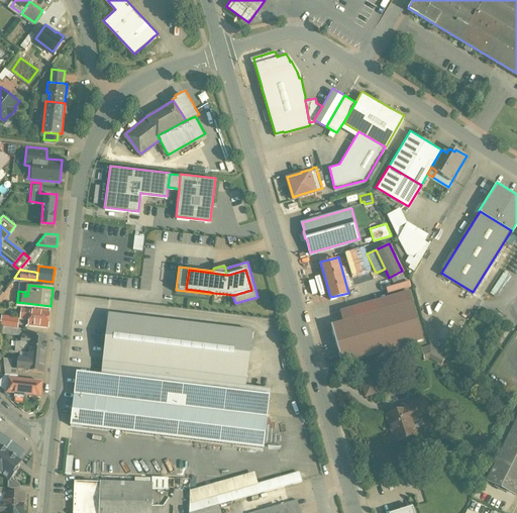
[(354,317),(412,301),(409,289),(348,306),(339,309),(343,320),(354,317)]
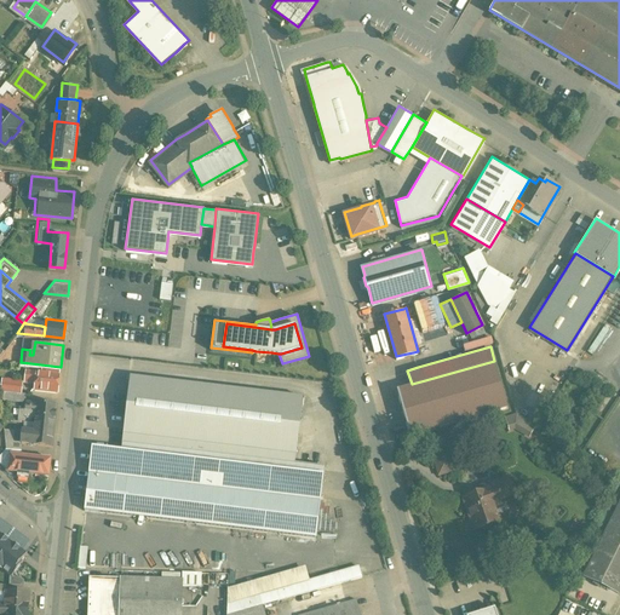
[(494,361),(425,380),(438,424),(507,404),(494,361)]
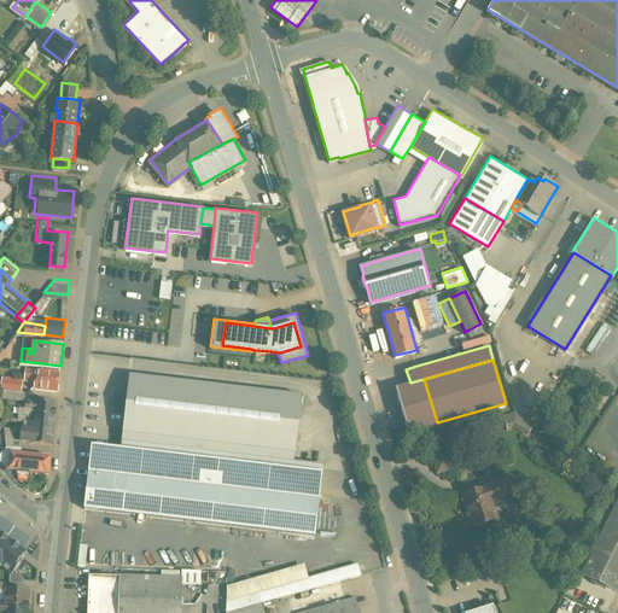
[(59,371),(27,367),(25,377),(36,378),(35,385),(57,387),(59,371)]
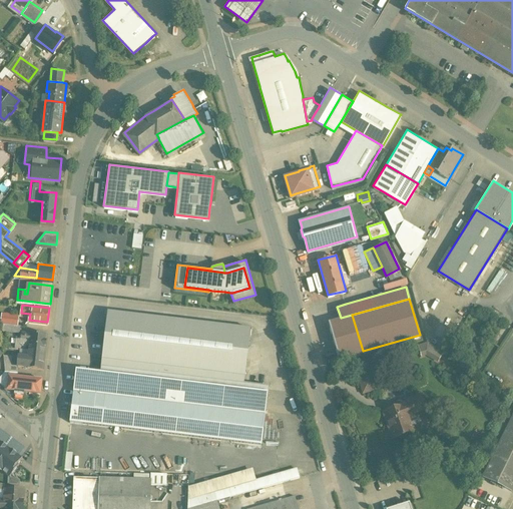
[(107,310),(101,364),(244,381),(250,327),(107,310)]
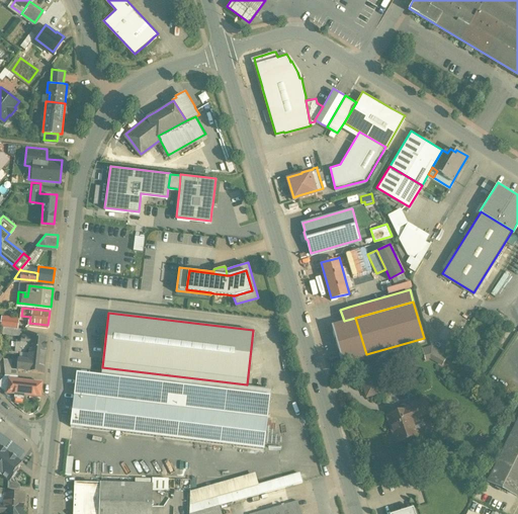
[(344,321),(332,324),(342,361),(366,354),(355,318),(344,321)]
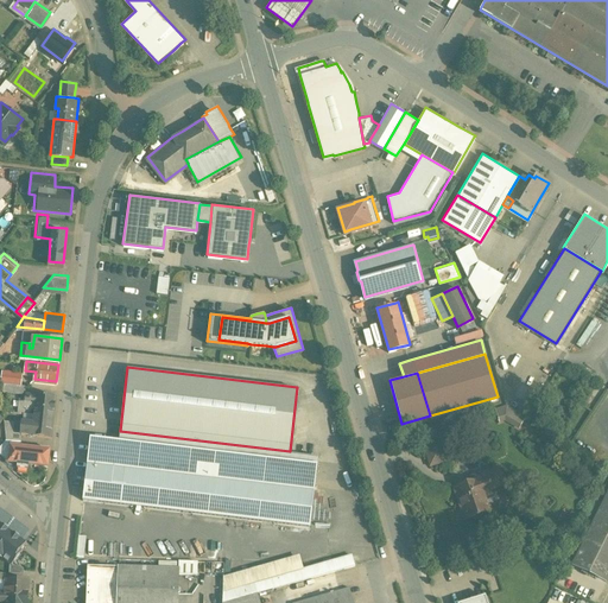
[(24,382),(5,380),(4,389),(23,392),(24,382)]
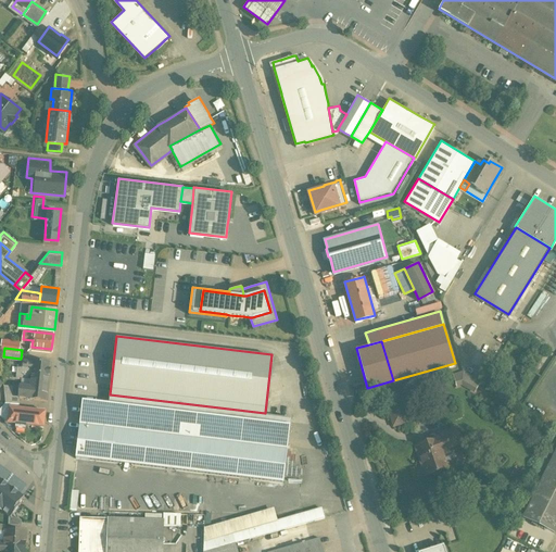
[(50,361),(24,358),(23,364),(17,363),(16,375),(27,377),(28,372),(33,372),(32,377),(49,379),(50,361)]
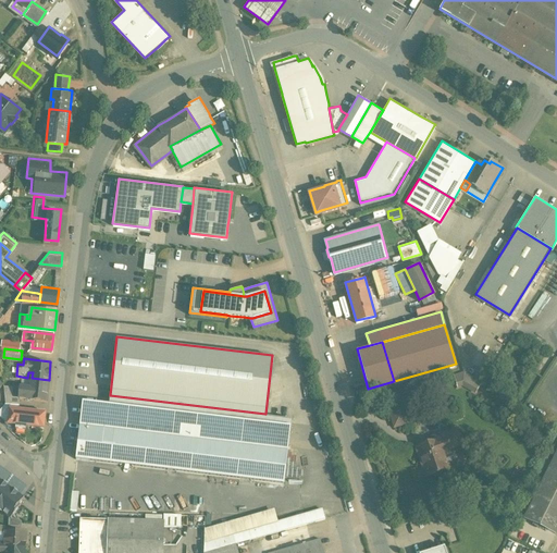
[(49,380),(32,378),(31,385),(21,384),(20,395),(29,396),(29,397),(47,398),(49,380)]
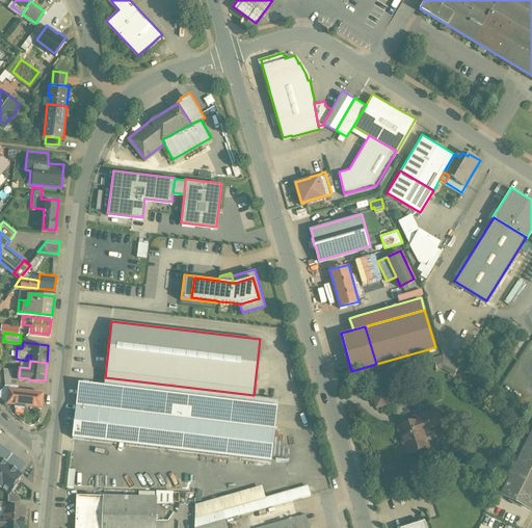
[(12,367),(3,366),(5,383),(9,383),(17,384),(17,377),(11,376),(12,367)]
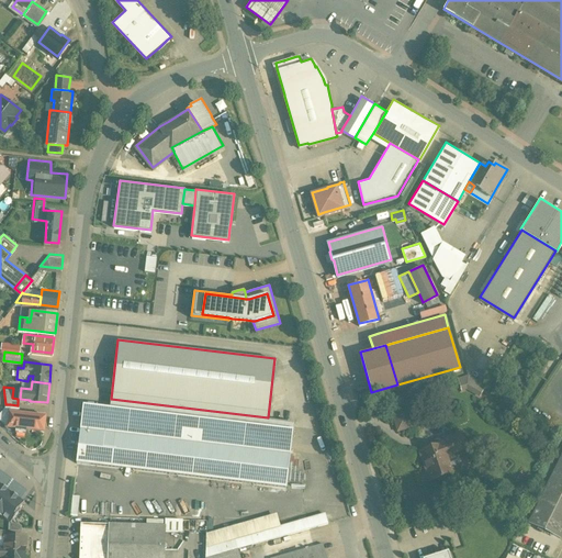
[(425,388),(389,398),(392,408),(393,406),(398,426),(414,422),(408,403),(428,398),(425,388)]
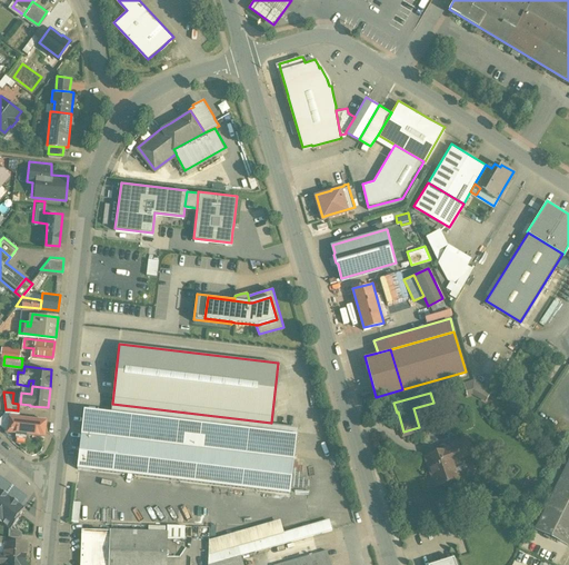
[(271,423),(112,404),(111,410),(105,469),(290,492),(298,426),(271,423)]
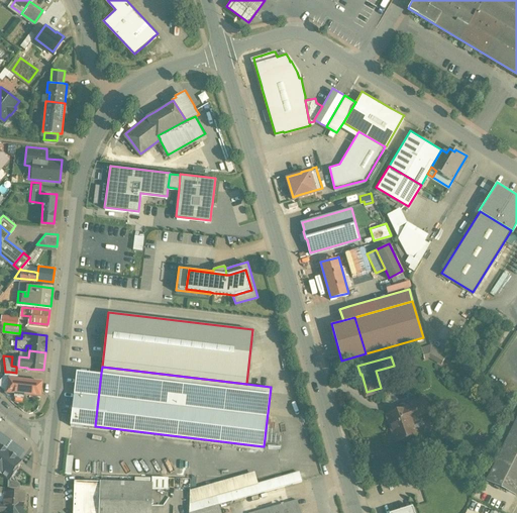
[(101,373),(77,371),(71,423),(95,426),(101,373)]
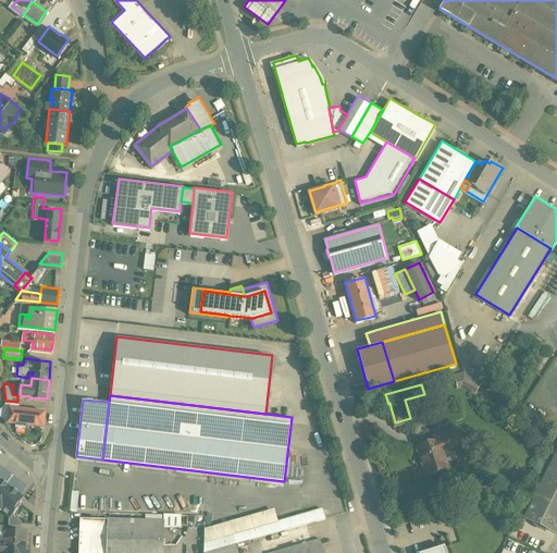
[(5,401),(0,407),(0,413),(8,421),(10,401),(5,401)]
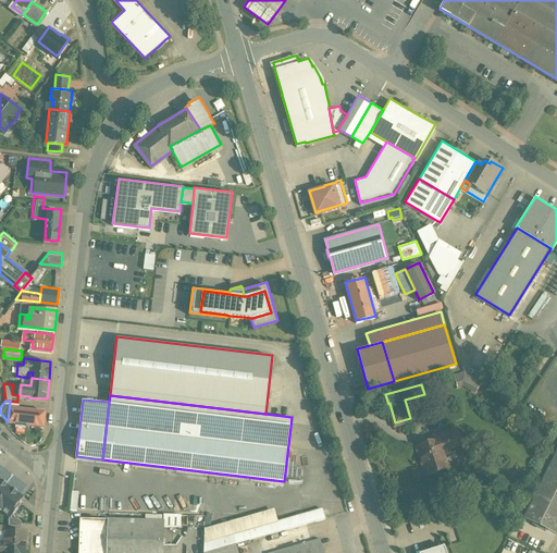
[(46,409),(19,406),(20,402),(17,402),(10,401),(8,421),(16,421),(16,422),(15,426),(26,427),(26,424),(44,425),(46,409)]
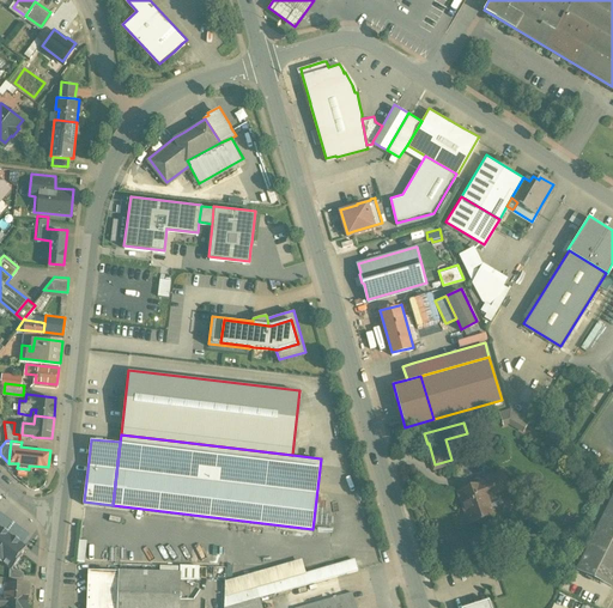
[(481,480),(457,488),(469,522),(478,518),(479,520),(486,517),(485,516),(493,512),(487,493),(508,486),(502,469),(480,476),(481,480)]
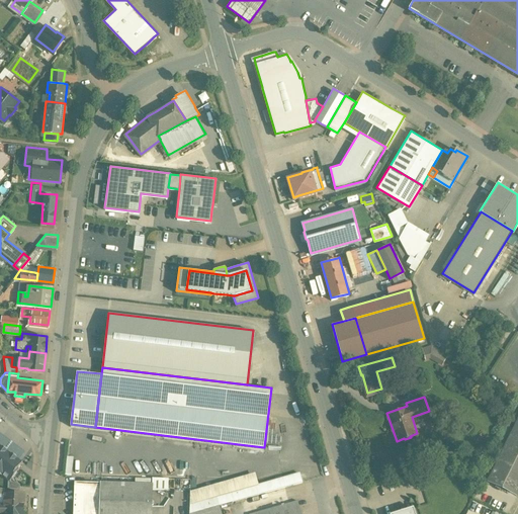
[(517,418),(489,479),(516,493),(517,489),(517,418)]
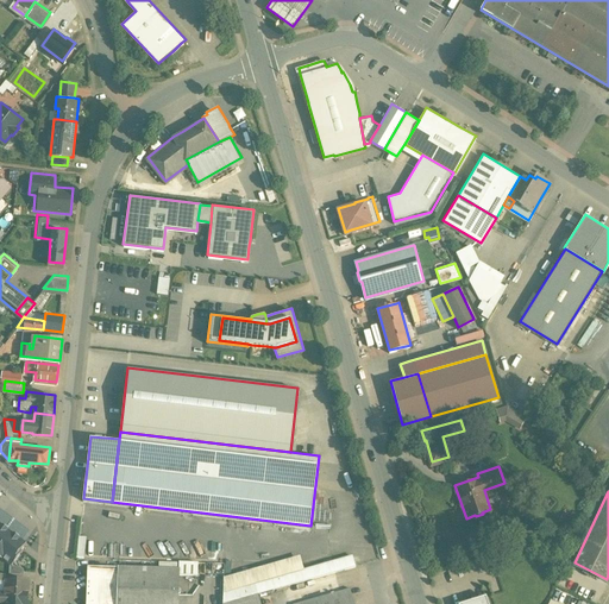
[(0,522),(0,553),(11,561),(26,541),(0,522)]
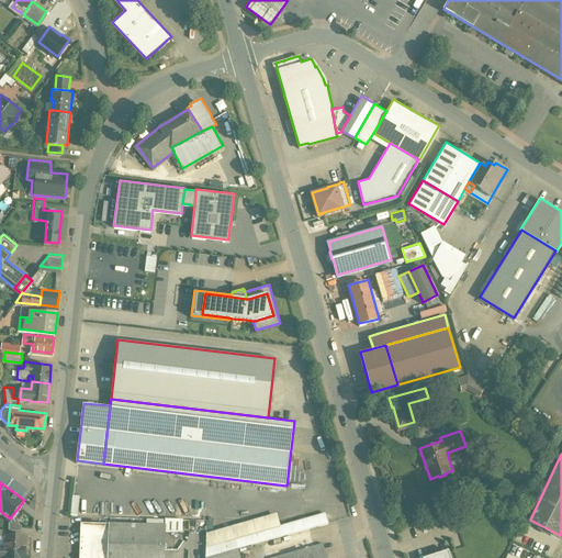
[(277,511),(206,531),(205,555),(248,543),(328,521),(326,511),(280,524),(277,511)]
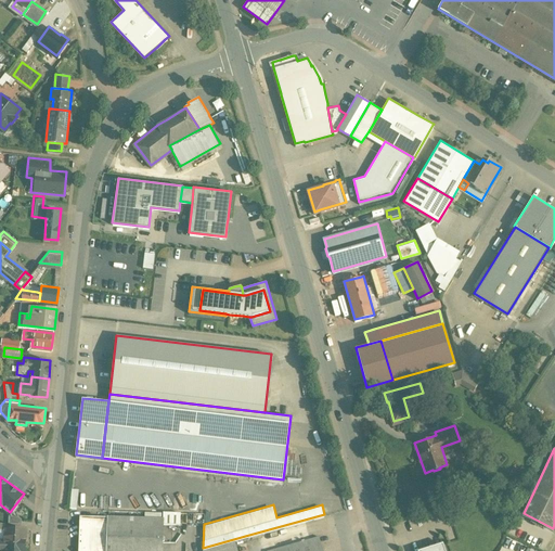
[(93,514),(80,514),(78,550),(106,550),(108,515),(93,514)]
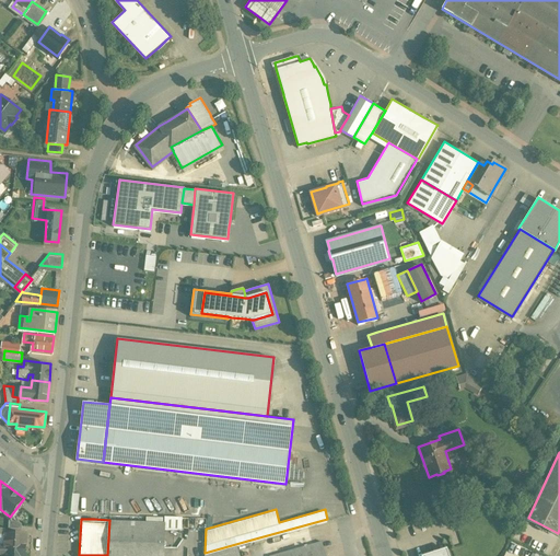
[(163,555),(164,521),(109,520),(107,555),(163,555)]
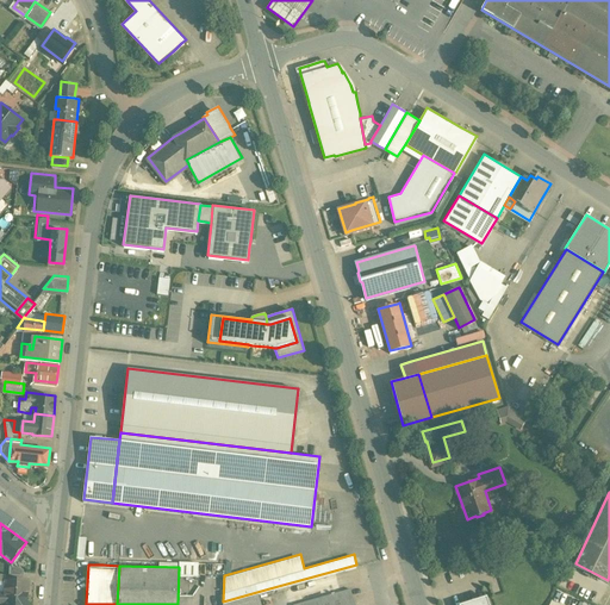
[(29,579),(5,578),(5,591),(5,597),(27,598),(29,579)]
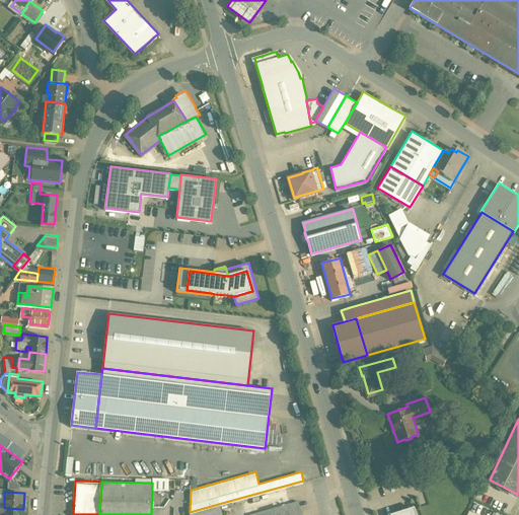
[(302,514),(298,499),(249,513),(249,514),(302,514)]
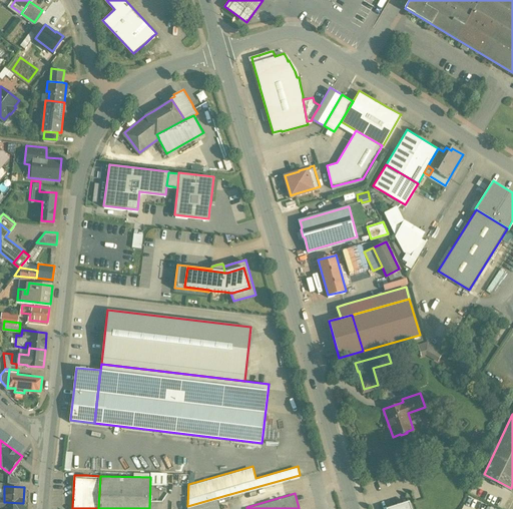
[(226,495),(187,506),(187,508),(219,508),(229,506),(226,495)]
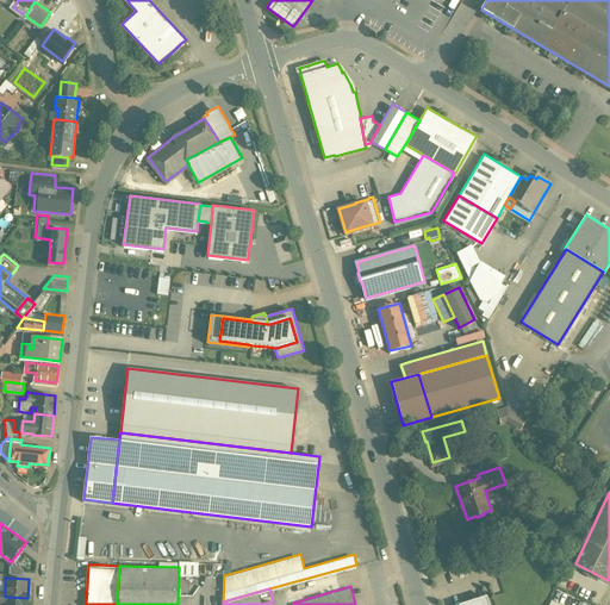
[(490,604),(486,594),(459,604),(490,604)]
